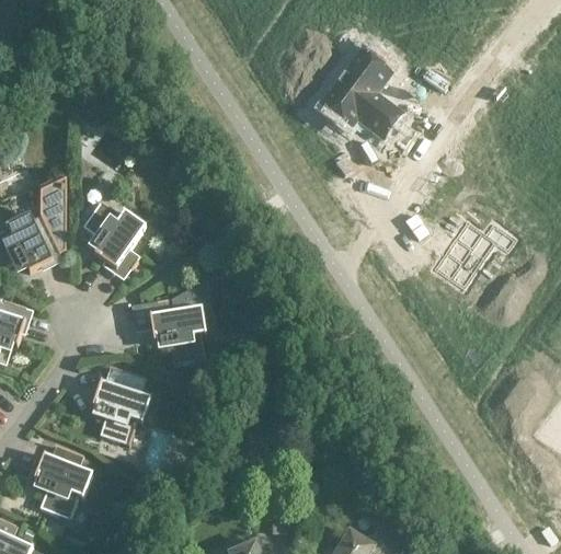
[(362,48),(321,102),(352,125),(357,117),(384,137),(402,112),(376,92),(392,71),(362,48)]
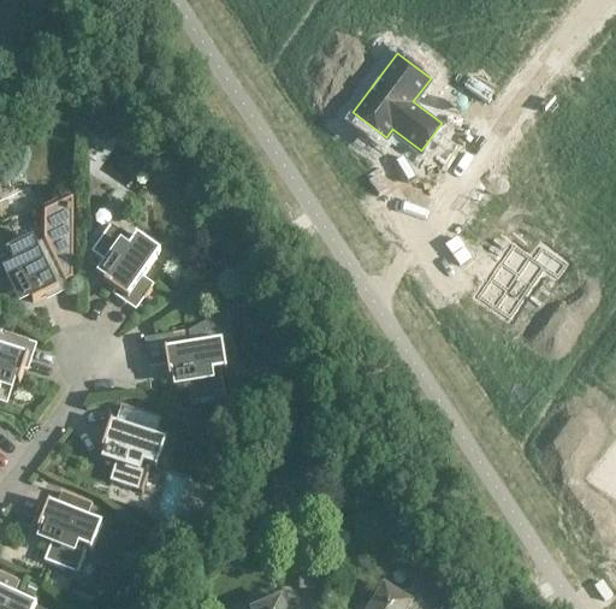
[(130,146),(124,153),(149,171),(154,164),(130,146)]
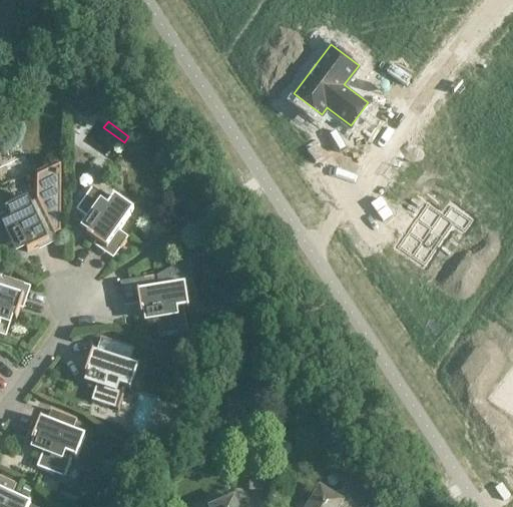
[(95,129),(86,153),(114,164),(124,140),(95,129)]
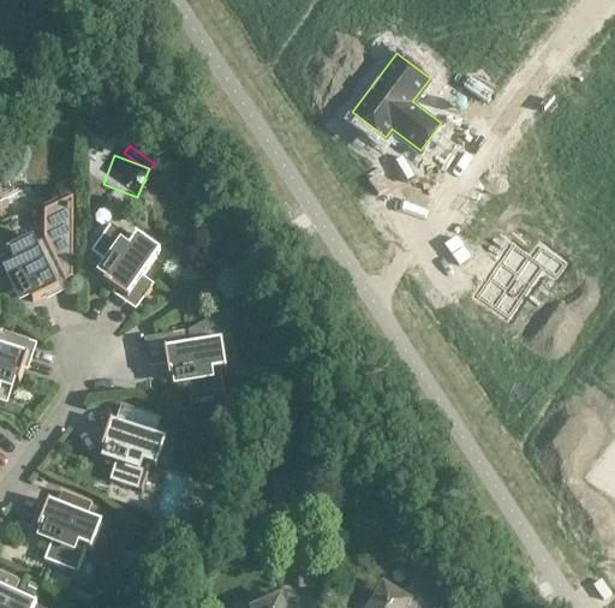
[(35,238),(33,232),(7,245),(10,250),(0,254),(0,292),(19,284),(24,293),(35,287),(39,293),(58,284),(57,280),(72,273),(72,194),(45,207),(45,233),(35,238)]
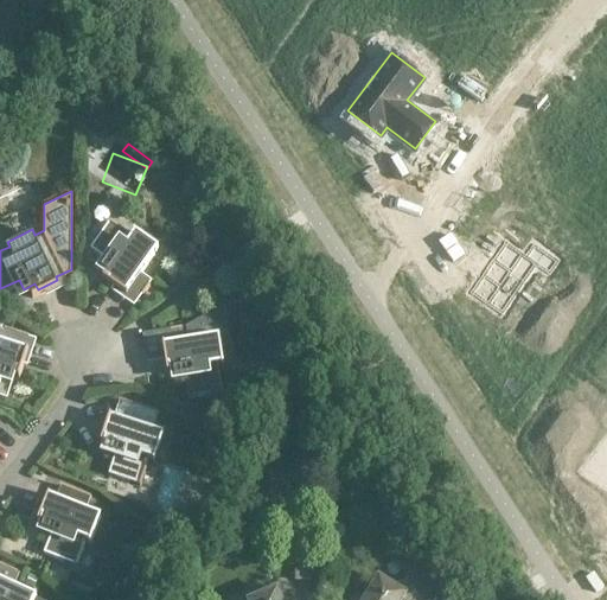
[(109,216),(90,243),(107,256),(101,265),(112,272),(107,278),(126,289),(158,243),(135,227),(132,231),(109,216)]
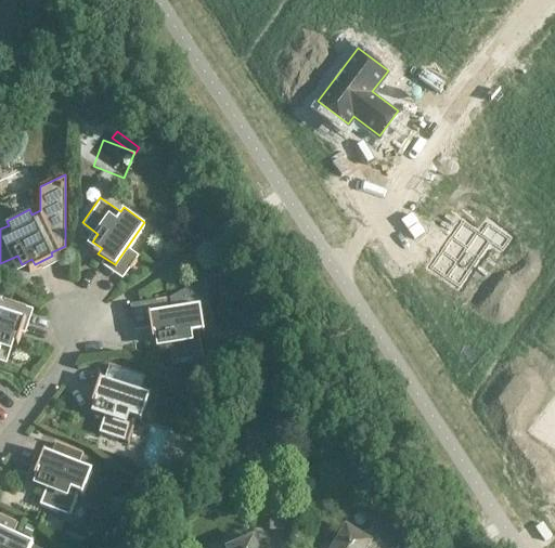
[(219,201),(208,209),(217,221),(228,213),(219,201)]
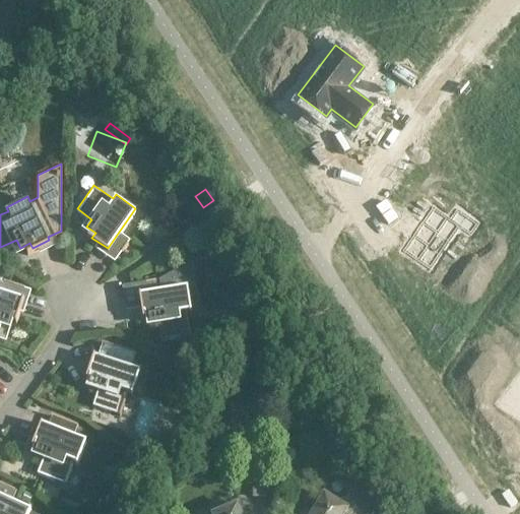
[(403,244),(402,245),(404,247),(404,246),(430,263),(459,221),(470,230),(478,217),(457,203),(450,213),(435,202),(433,201),(432,203),(404,244),(403,244)]
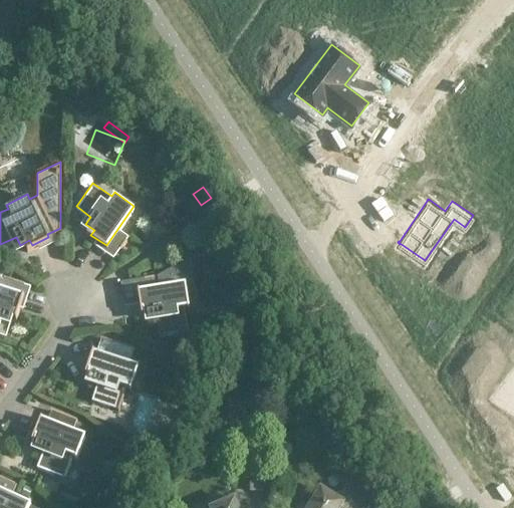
[(158,273),(136,276),(141,306),(147,305),(148,316),(157,314),(160,332),(188,327),(184,305),(189,304),(182,258),(158,273)]
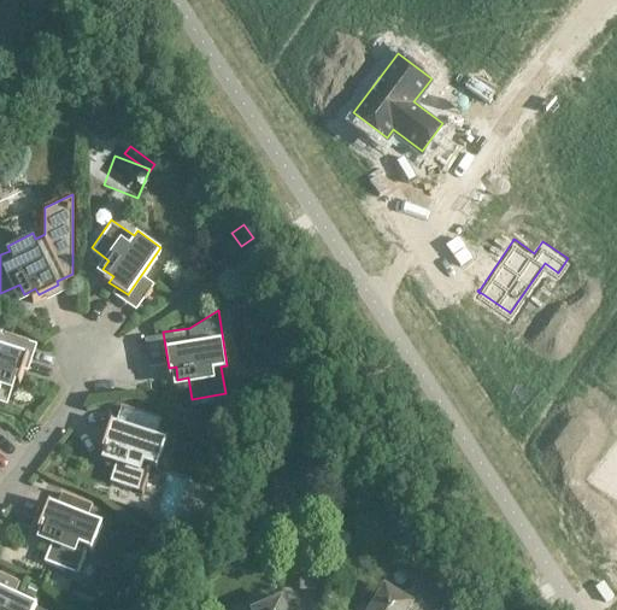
[(0,327),(0,380),(10,382),(15,370),(21,373),(28,352),(25,351),(30,338),(0,327)]
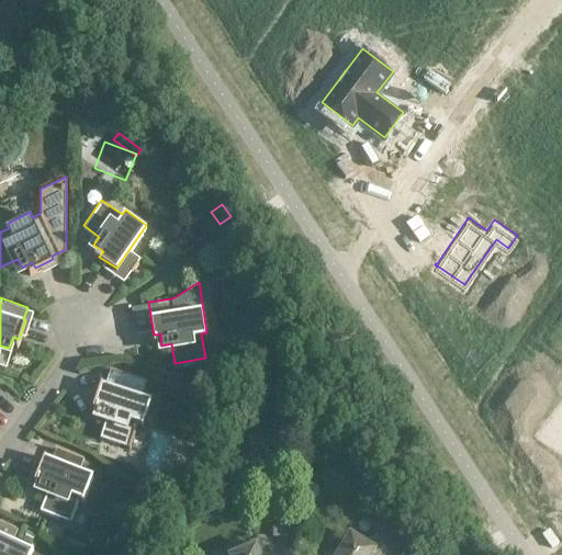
[(109,383),(101,381),(94,399),(101,401),(97,412),(107,416),(100,434),(130,444),(137,420),(143,421),(150,397),(143,394),(147,381),(148,382),(149,381),(112,367),(111,369),(113,370),(109,383)]
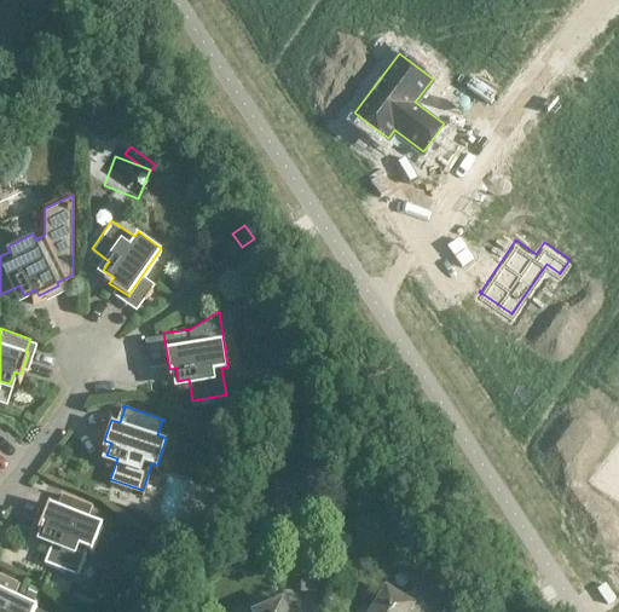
[(48,501),(40,521),(47,524),(42,536),(52,540),(45,559),(76,572),(87,546),(92,548),(103,521),(87,515),(92,504),(61,492),(56,503),(48,501)]
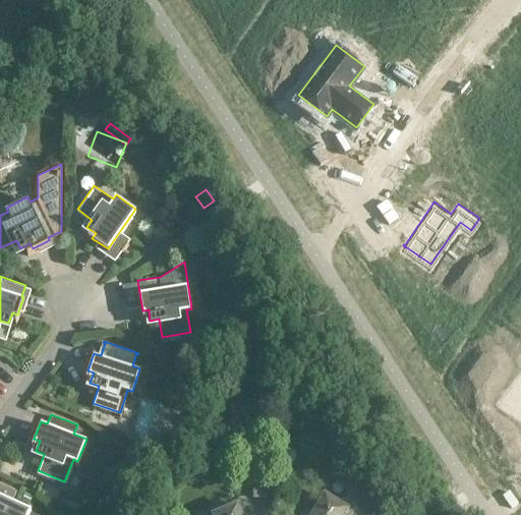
[(267,491),(267,465),(252,465),(252,491),(267,491)]
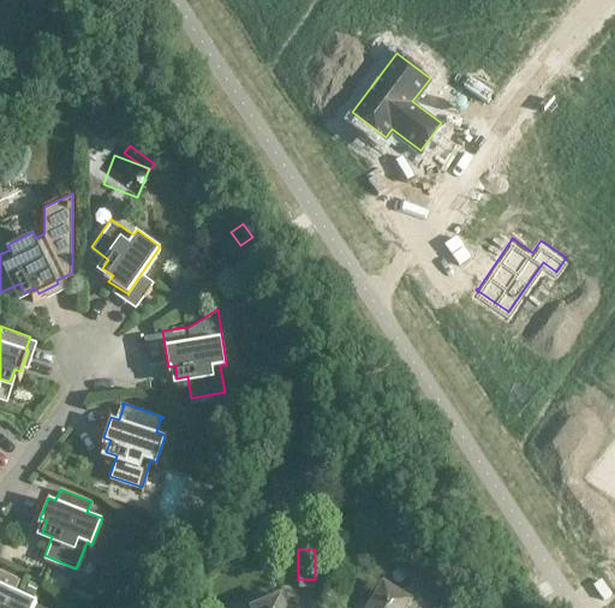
[(413,580),(400,589),(384,579),(372,601),(368,600),(363,600),(359,602),(356,606),(354,607),(404,607),(406,604),(407,607),(449,607),(422,564),(407,572),(413,580)]
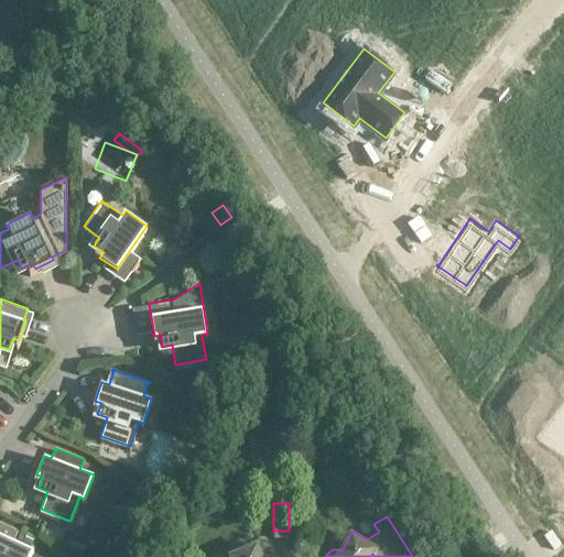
[(0,520),(0,521),(0,556),(43,556),(44,556),(32,552),(33,549),(10,538),(14,527),(15,527),(15,526),(0,519),(0,520)]
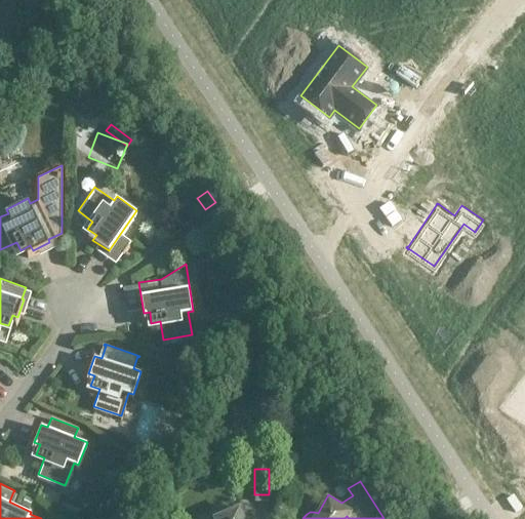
[(25,490),(22,498),(30,503),(33,494),(25,490)]
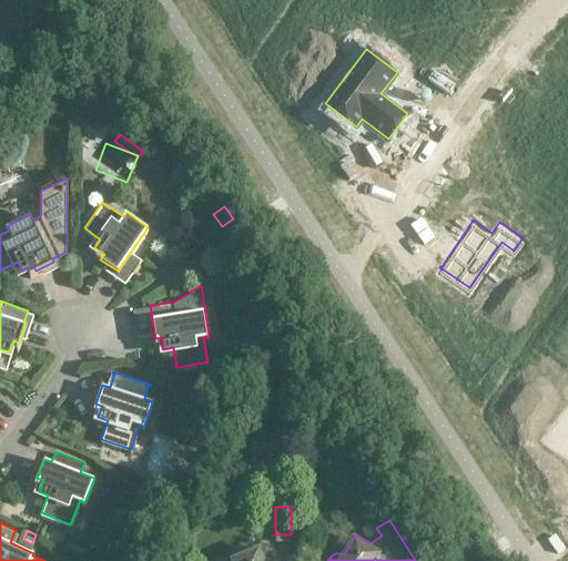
[(264,560),(259,546),(232,557),(233,560),(264,560)]
